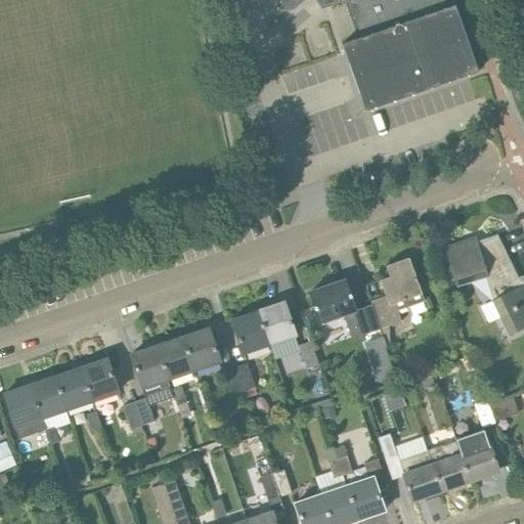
[(452,0),(278,0),(280,5),(295,0),(314,0),(316,2),(321,9),(331,6),(347,0),(360,37),(342,44),(365,111),(478,72),(452,0)]
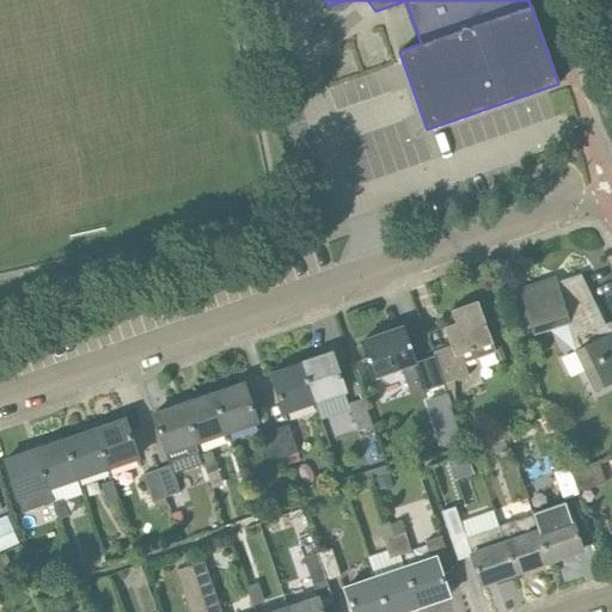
[(594,391),(611,383),(611,332),(609,334),(580,275),(557,282),(556,279),(519,291),(533,335),(567,324),(575,353),(594,391)]
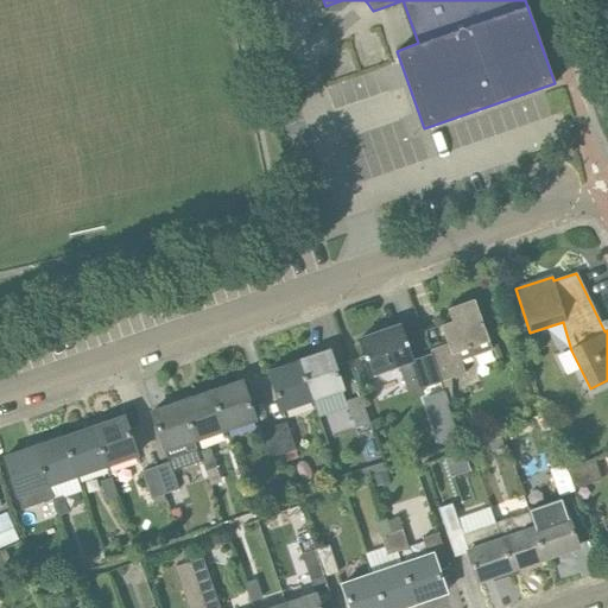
[(441,382),(451,379),(466,374),(461,362),(492,350),(474,299),(448,309),(453,323),(441,327),(447,344),(430,350),(431,354),(430,354),(441,382)]
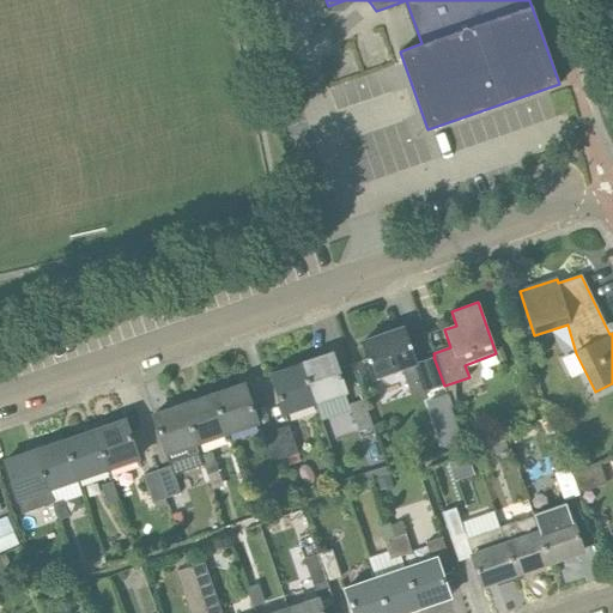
[(444,386),(434,357),(417,363),(405,328),(362,343),(374,377),(400,368),(411,398),(444,386)]
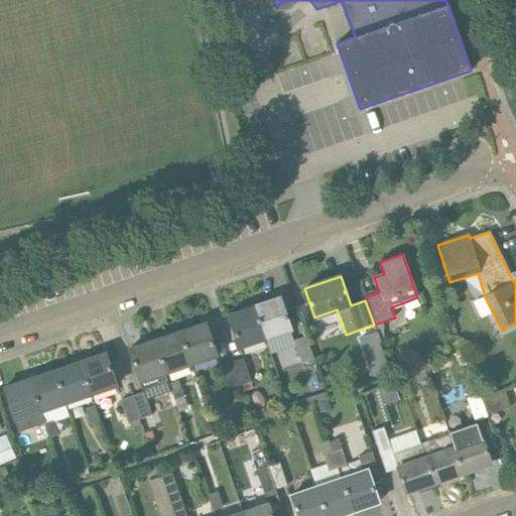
[(279,297),(254,306),(265,340),(290,331),(279,297)]
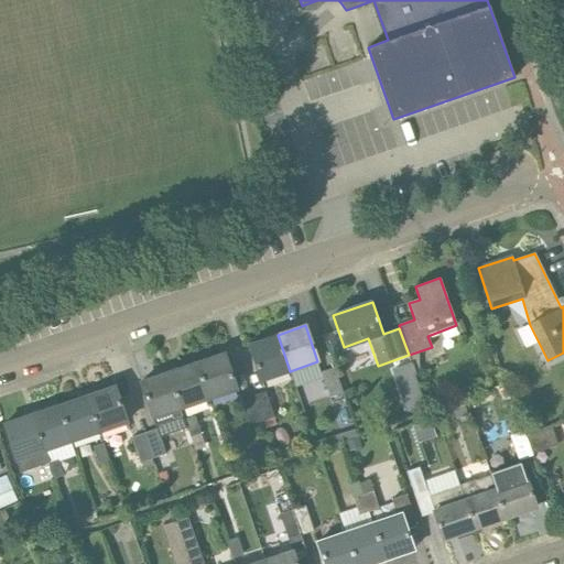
[(290,371),(278,335),(249,345),(262,380),(290,371)]
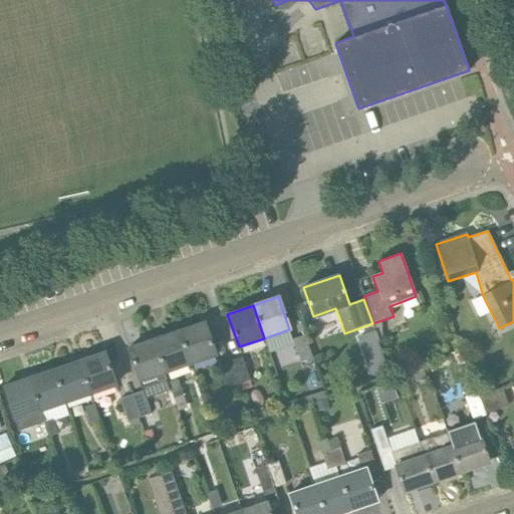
[(179,331),(190,363),(216,354),(204,322),(179,331)]
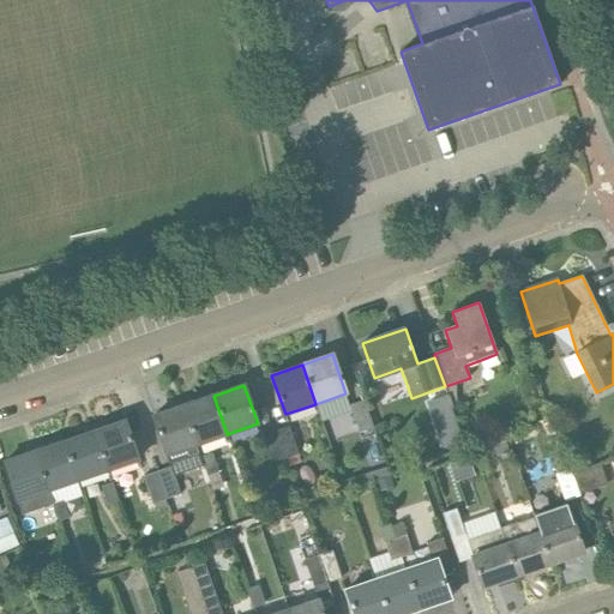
[(450,393),(432,396),(439,434),(457,432),(450,393)]
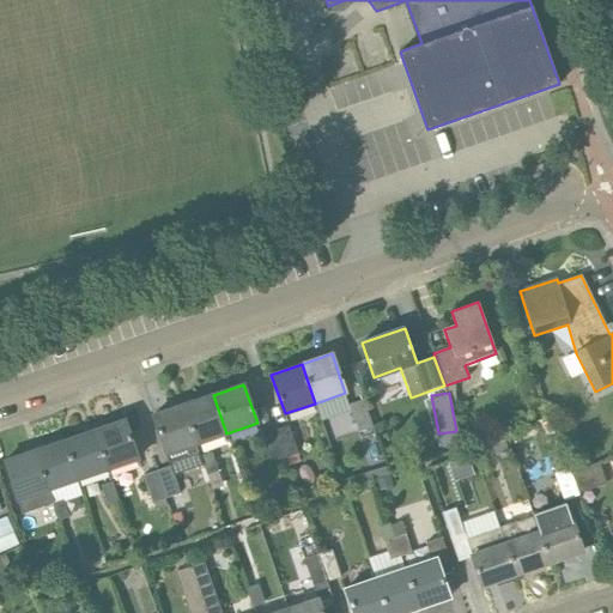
[(198,444),(226,434),(213,395),(184,405),(198,444)]
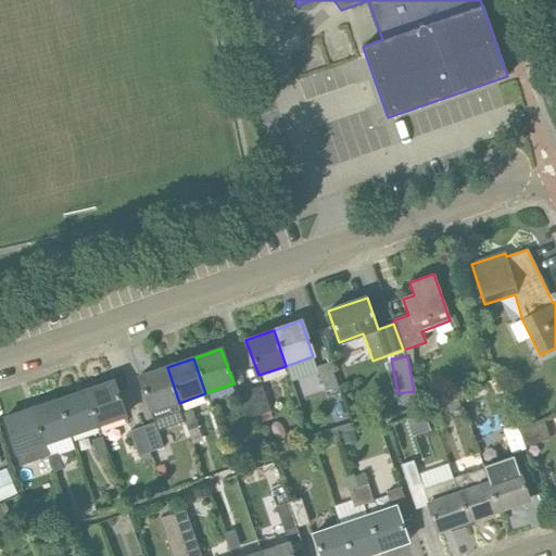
[(325,392),(338,388),(329,363),(316,367),(325,392)]
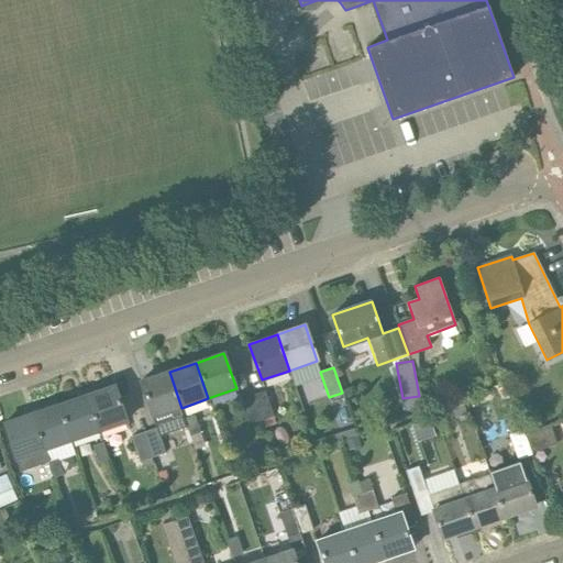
[(156,429),(157,429),(159,437),(188,427),(185,419),(181,408),(169,372),(141,382),(153,418),(152,418),(156,429)]
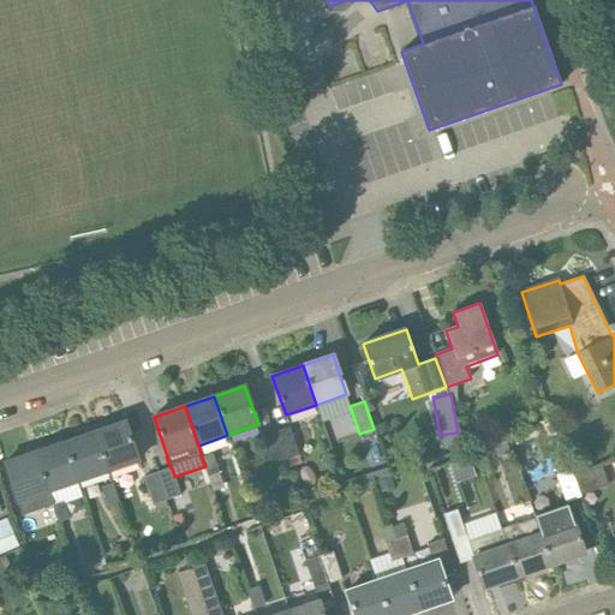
[(125,422),(95,431),(108,471),(138,461),(125,422)]
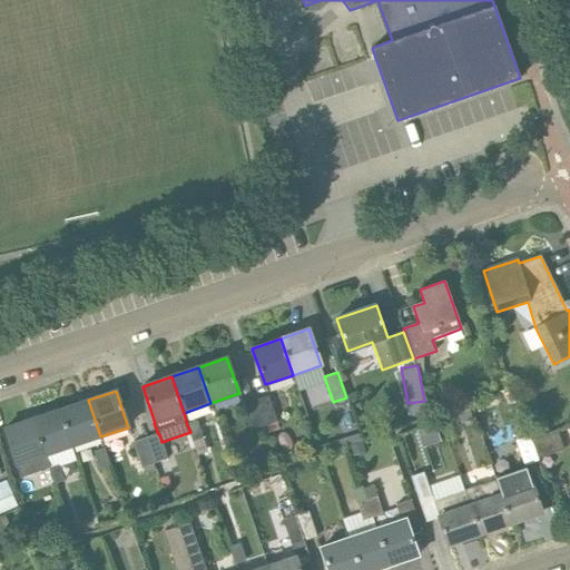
[(256,400),(265,426),(268,433),(279,429),(268,395),(256,400)]
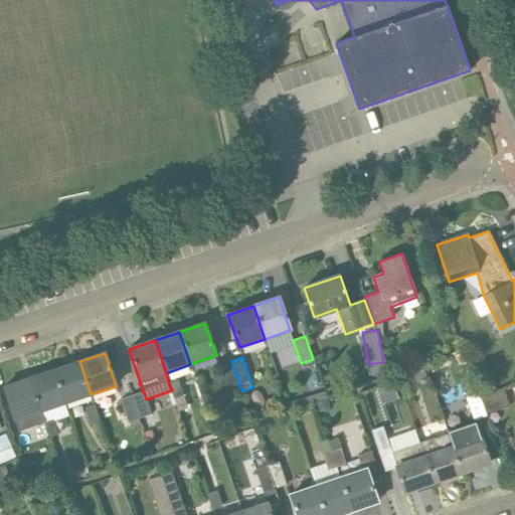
[(54,370),(65,403),(91,394),(79,361),(54,370)]
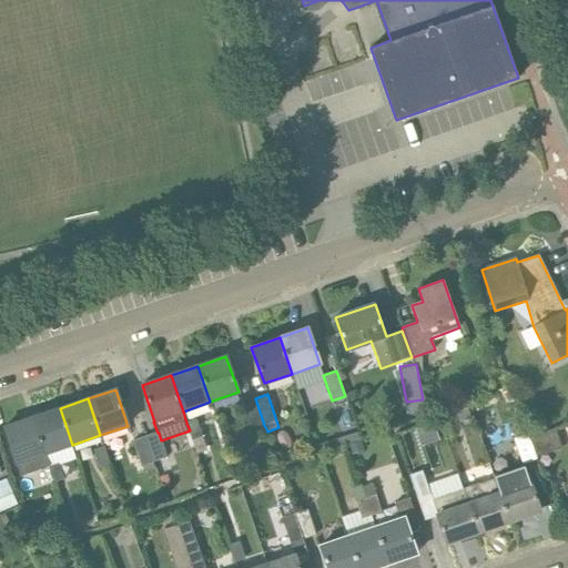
[(264,425),(255,398),(242,404),(251,429),(264,425)]
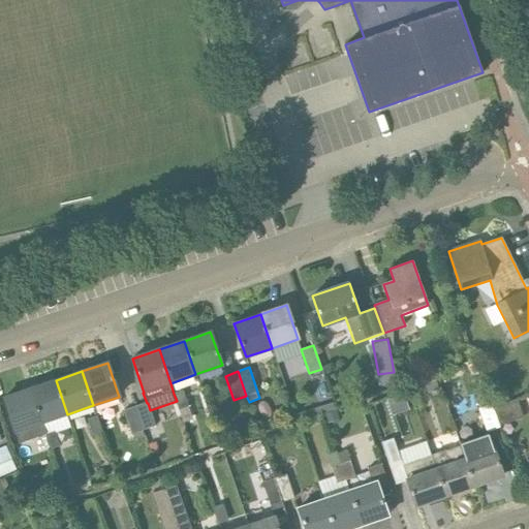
[(435,379),(423,383),(426,393),(438,389),(435,379)]
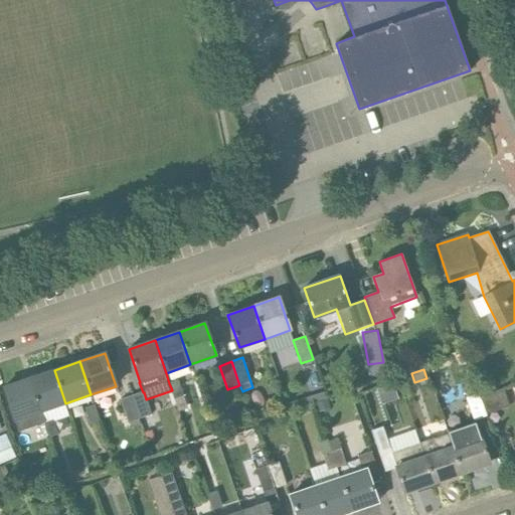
[(29,378),(40,411),(65,403),(54,370),(29,378)]
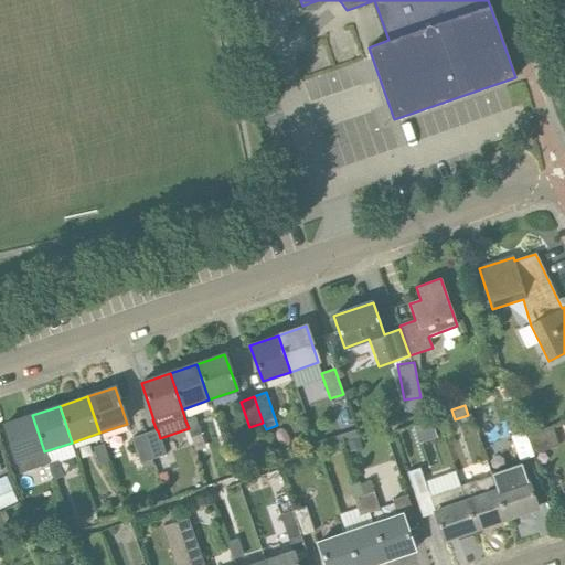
[(44,451),(32,415),(3,425),(20,472),(48,462),(44,451)]
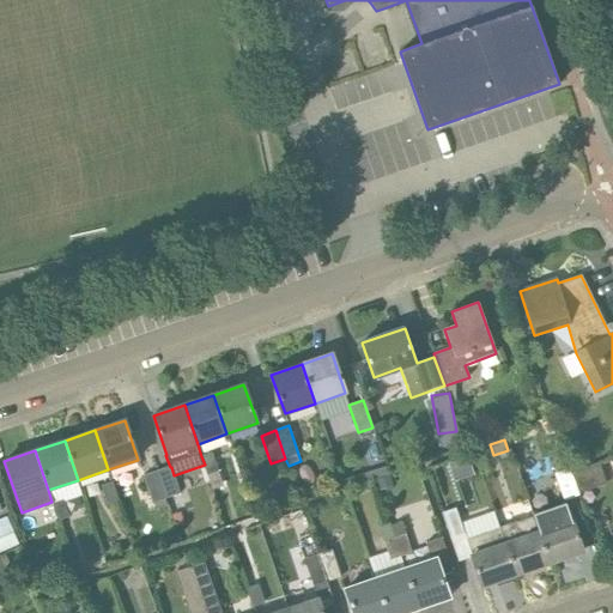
[(205,465),(208,475),(219,471),(213,451),(201,456),(205,465)]
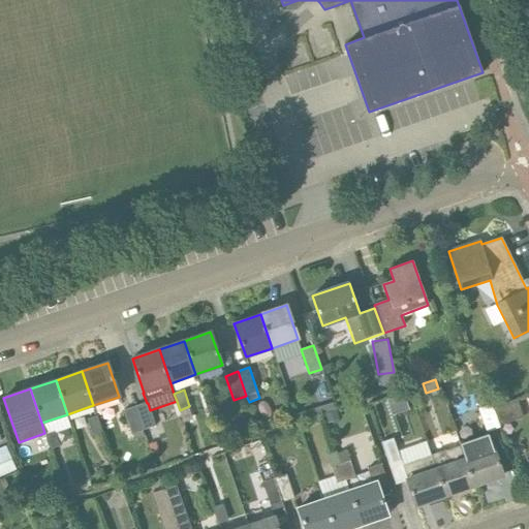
[(503,400),(510,397),(508,390),(500,392),(503,400)]
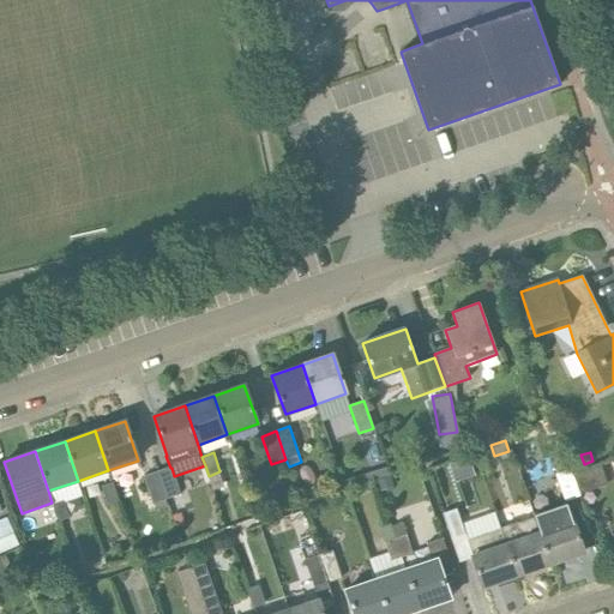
[(542,455),(558,497),(577,489),(565,455),(542,455)]
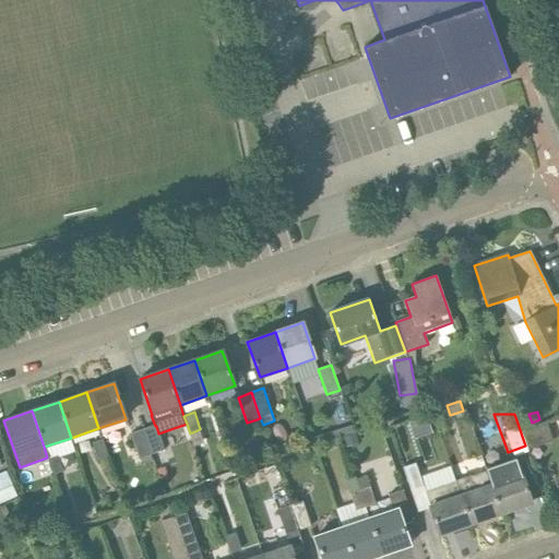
[(552,441),(546,423),(523,430),(531,449),(552,441)]
